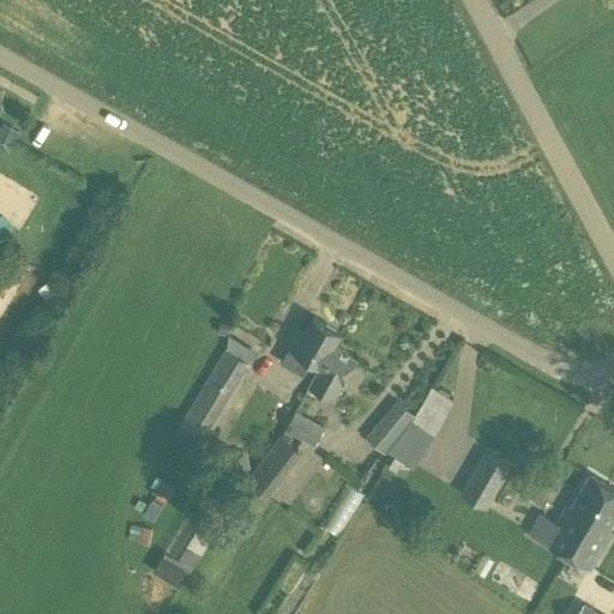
[(19,131),(1,121),(0,122),(0,142),(10,148),(19,131)]
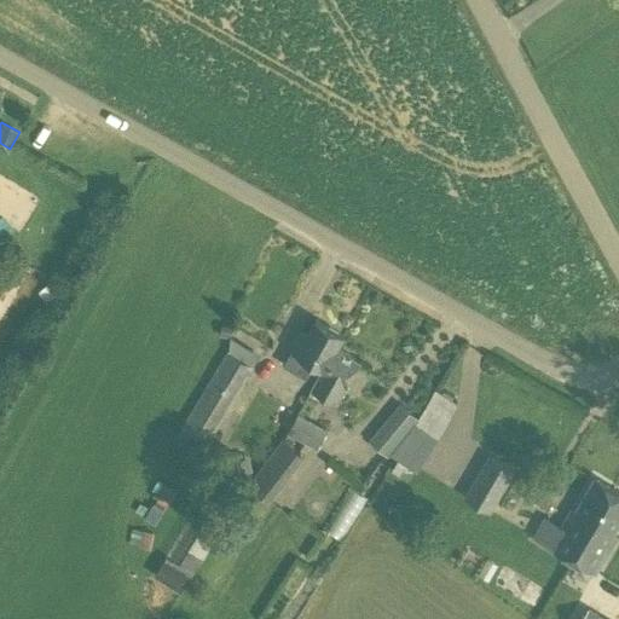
[(336,348),(337,348),(343,336),(317,320),(307,335),(301,331),(291,351),(293,352),(285,364),(310,377),(314,368),(323,371),(323,372),(336,348)]
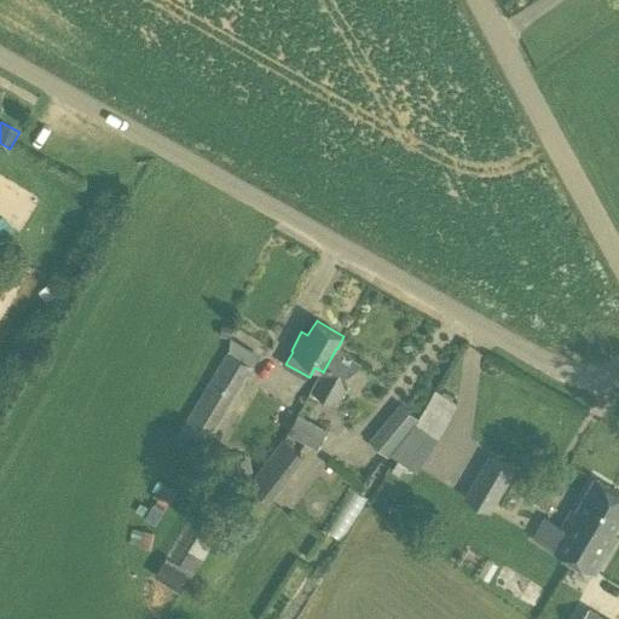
[(359,362),(337,348),(336,348),(323,372),(323,371),(313,388),(337,400),(359,362)]
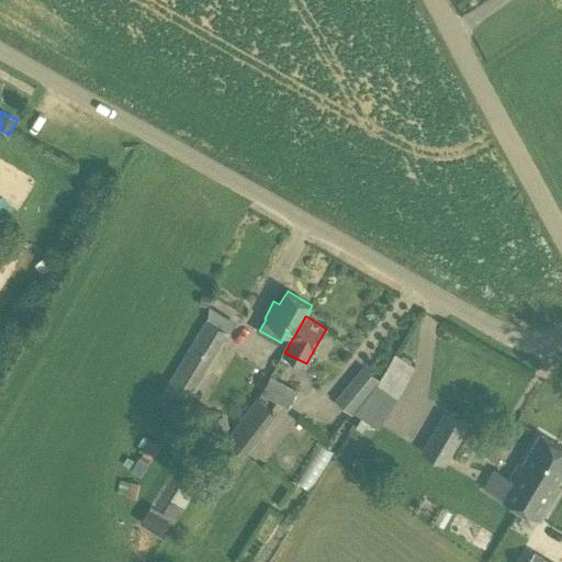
[(181,413),(231,333),(206,317),(165,386),(166,388),(159,400),(181,413)]
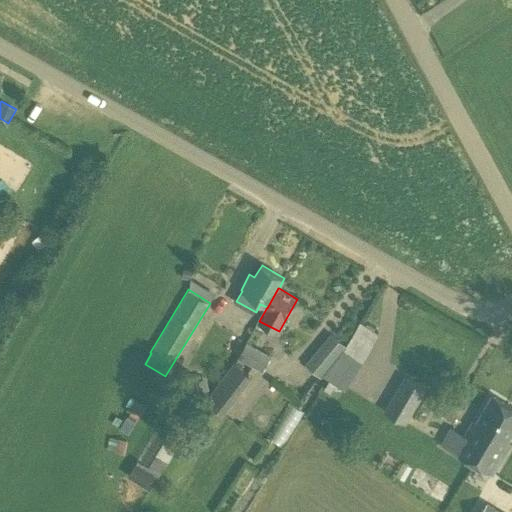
[(344,390),(363,362),(379,332),(360,322),(344,349),(322,375),(344,390)]
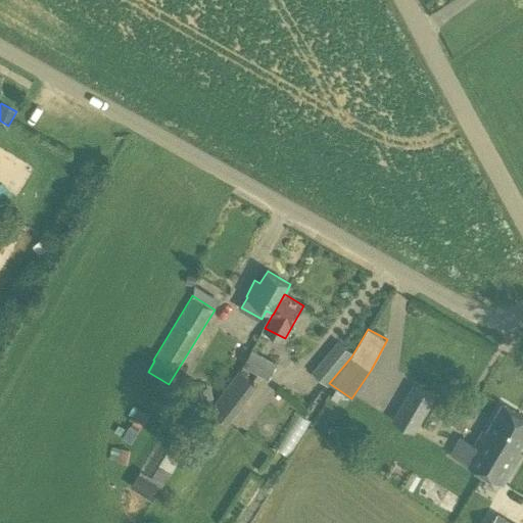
[(327,384),(352,352),(337,340),(312,372),(327,384)]
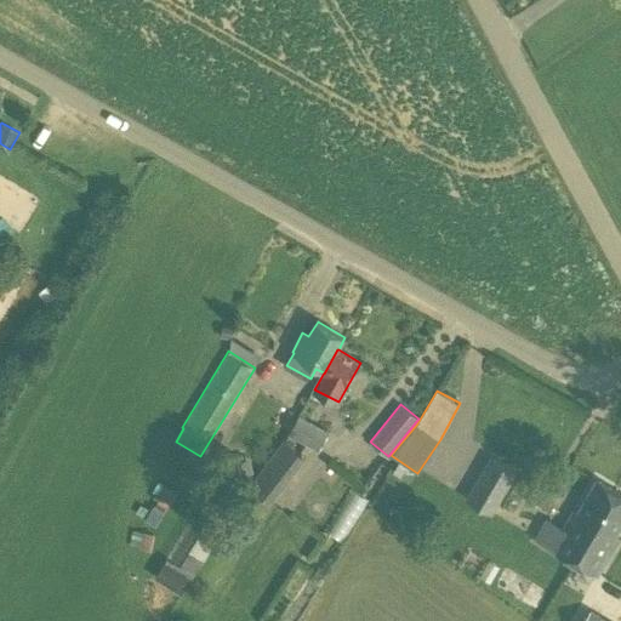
[(318,450),(329,431),(298,414),(288,434),(318,450)]
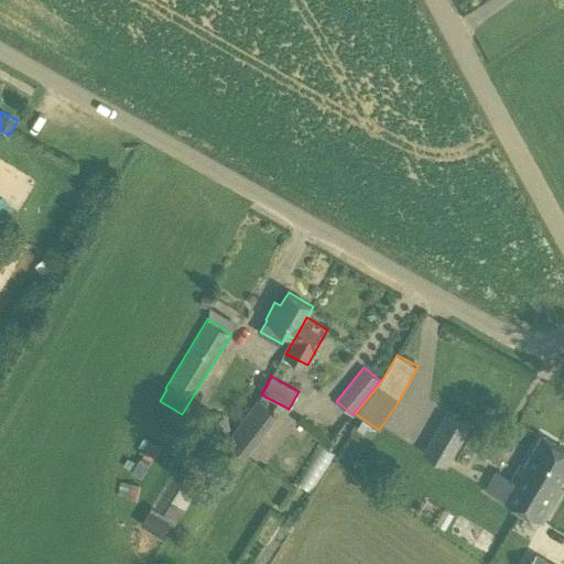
[(247,457),(278,415),(257,399),(225,441),(247,457)]
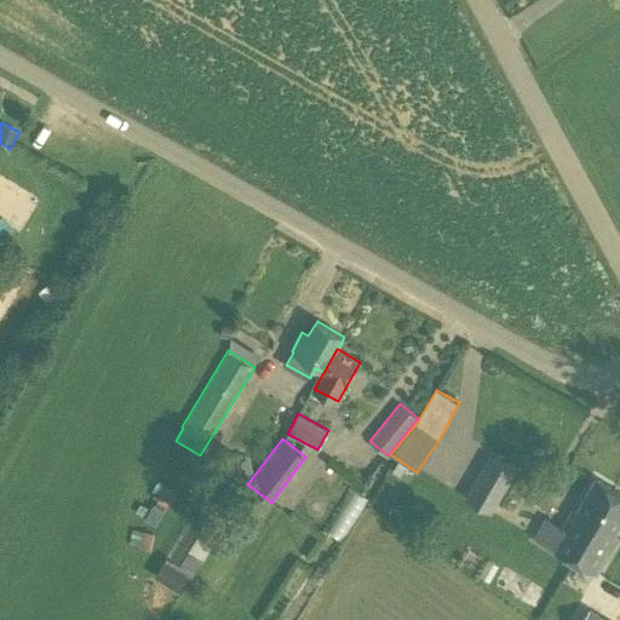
[(492,512),(516,471),(489,455),(465,497),(492,512)]
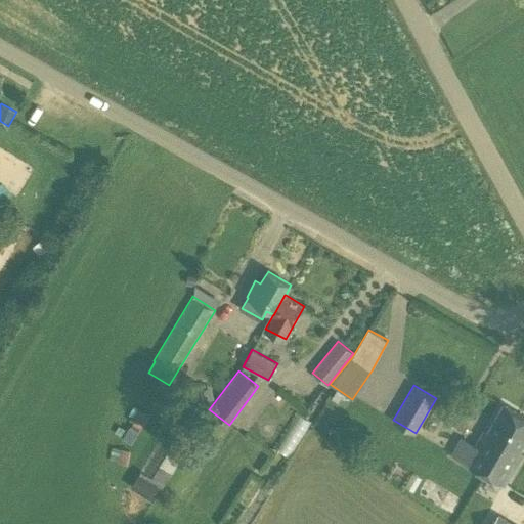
[(462,436),(451,453),(484,472),(503,442),(501,441),(509,429),(509,428),(518,412),(504,404),(487,433),(484,431),(476,444),(462,436)]
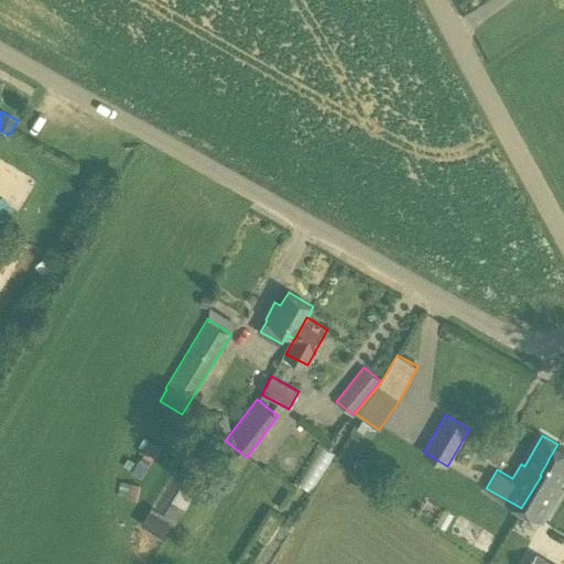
[(541,476),(521,508),(544,521),(562,489),(560,487),(563,478),(563,447),(557,444),(548,461),(548,462),(540,475),(541,476)]
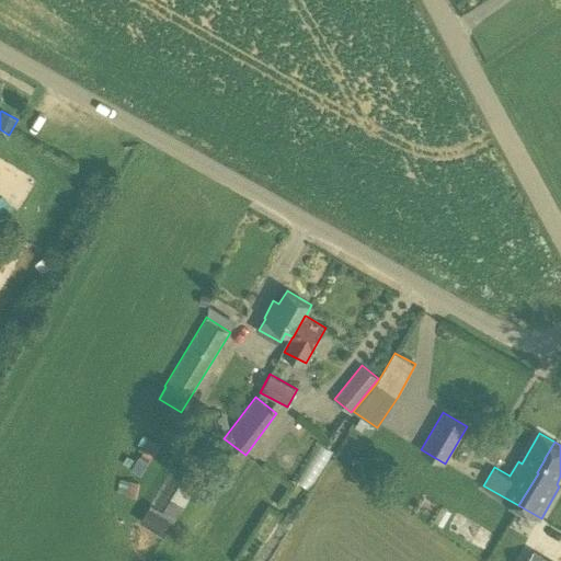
[(173,524),(202,479),(187,470),(162,511),(150,503),(139,521),(162,535),(170,522),(173,524)]
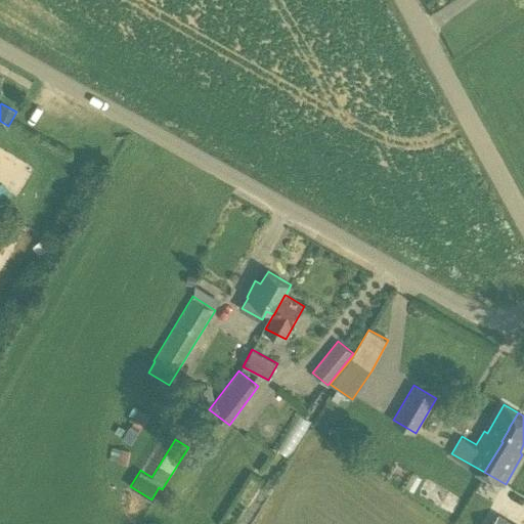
[(422,475),(413,491),(460,515),(468,498),(422,475)]
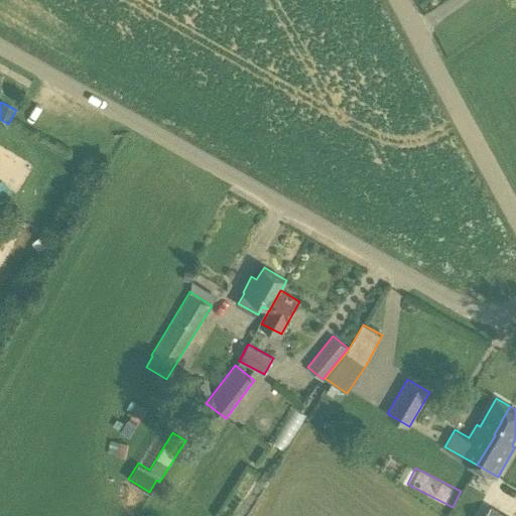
[(507,515),(491,506),(484,515),(507,515)]
